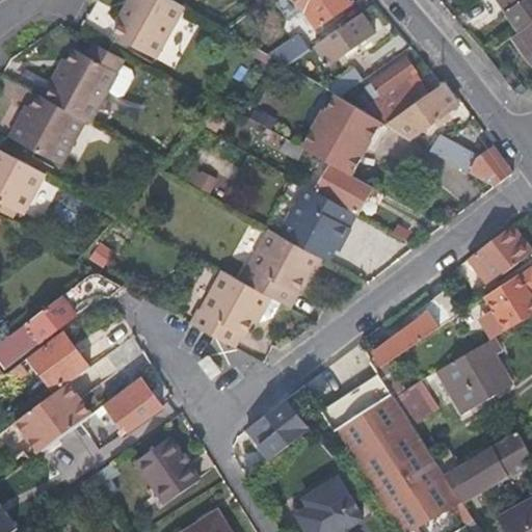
[(175,0),(128,0),(128,1),(133,4),(123,22),(114,35),(157,59),(186,6),(175,0)]
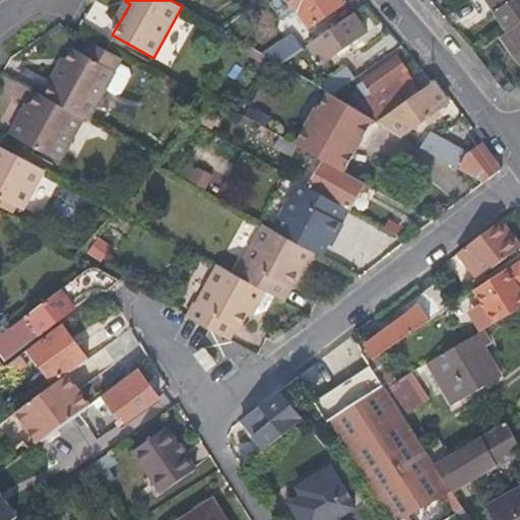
[(345,4),(342,0),(290,0),(310,28),(345,4)]
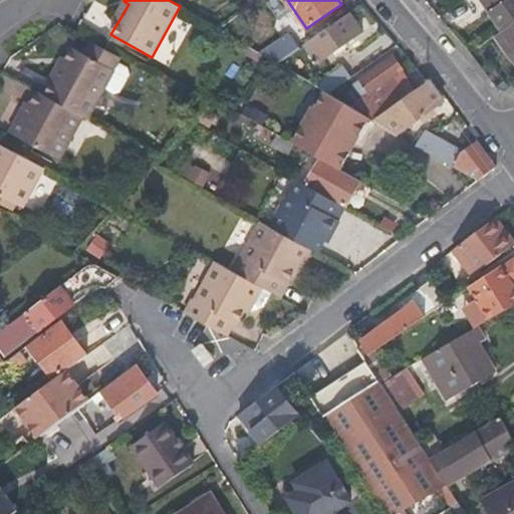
[(513,19),(513,0),(498,0),(490,6),(487,8),(502,29),(513,19)]
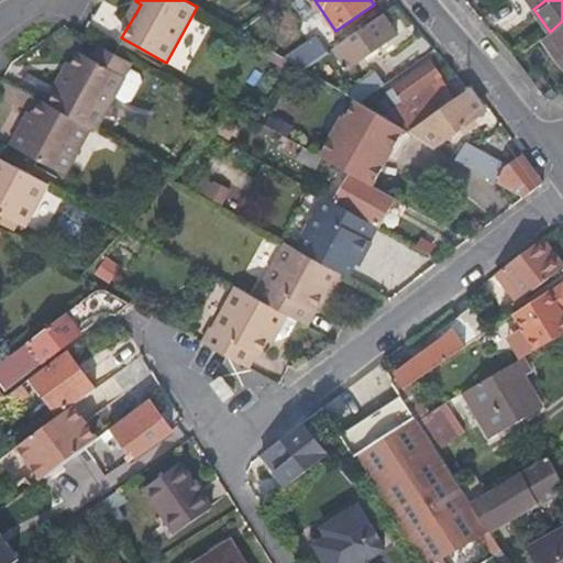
[(141,4),(135,1),(124,20),(130,23),(141,4)]
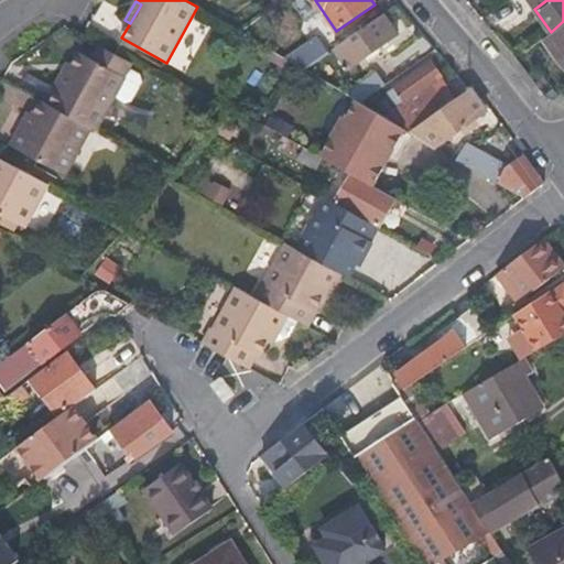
[(400,34),(386,14),(334,49),(350,69),(400,34)]
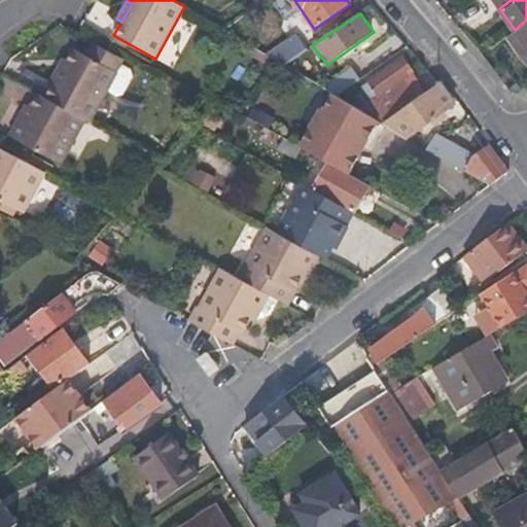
[(526,20),(515,30),(511,32),(526,55),(526,20)]
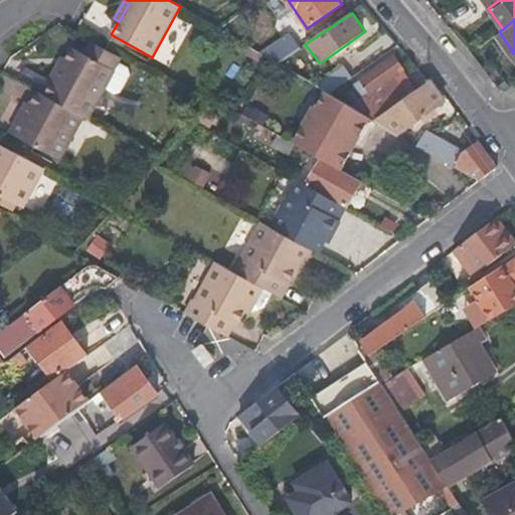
[(259,52),(278,40),(270,29),(247,45),(259,52)]
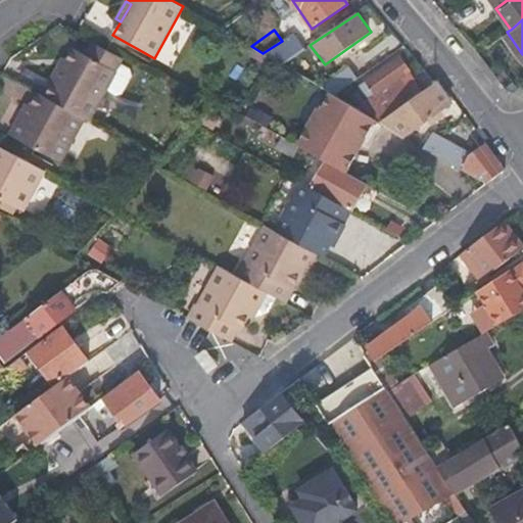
[(305,49),(294,33),(282,41),(263,53),(271,58),(282,64),(305,49)]
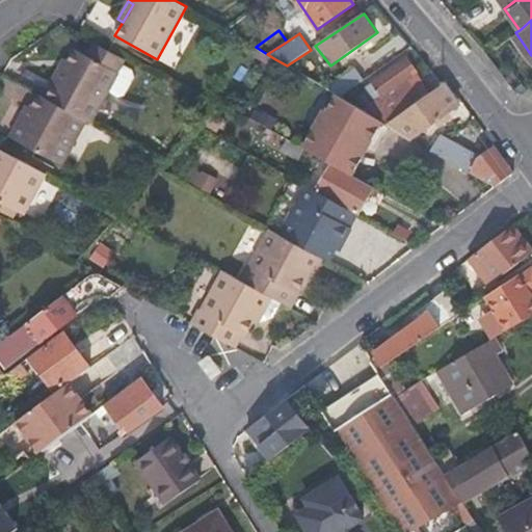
[(97,42),(88,55),(120,73),(123,65),(126,59),(97,42)]
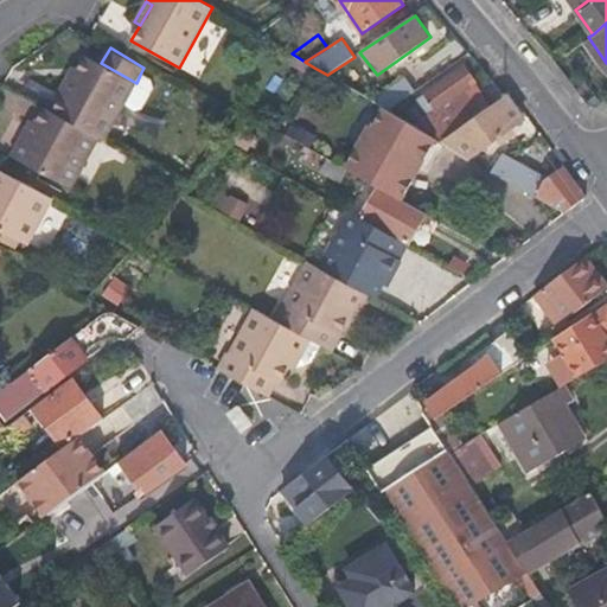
[(310,76),(314,68),(305,62),(292,53),(286,63),(310,76)]
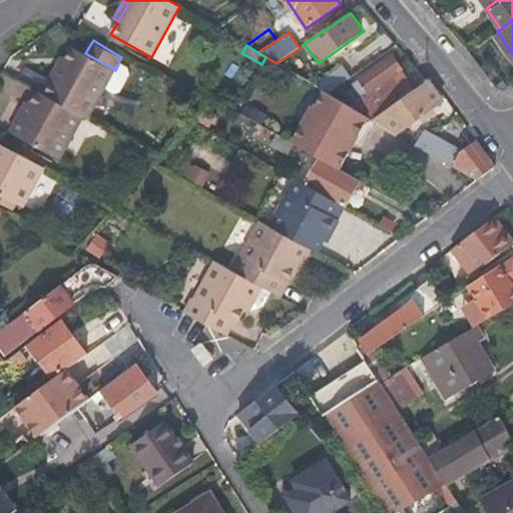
[(58,64),(42,93),(84,116),(88,118),(104,89),(115,70),(85,53),(74,47),(68,58),(63,66),(58,64)]
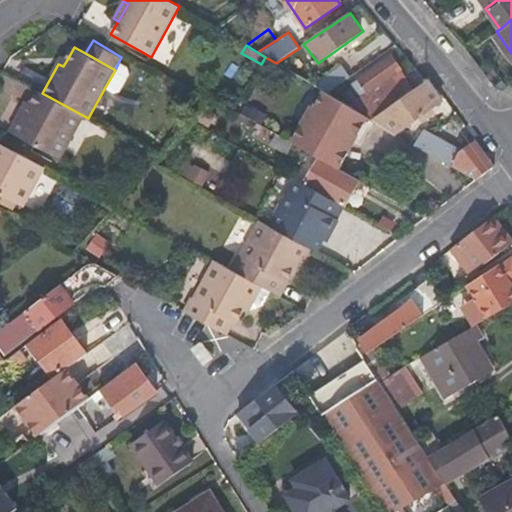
[(63,55),(58,64),(63,66),(68,58),(63,55)]
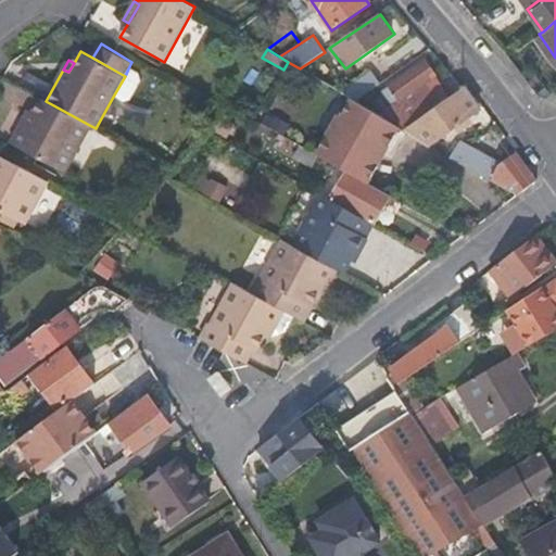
[(426,61),(382,91),(392,106),(379,115),(401,127),(405,130),(451,97),(426,61)]
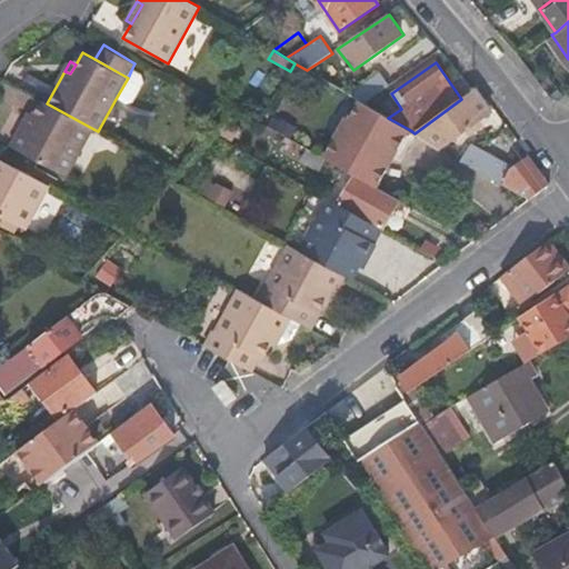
[(351,82),(325,67),(318,77),(346,92),(351,82)]
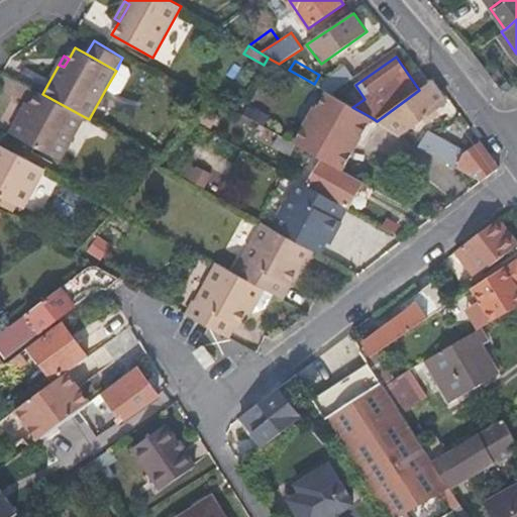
[(128,69),(119,64),(116,71),(105,90),(114,94),(121,93),(130,75),(128,69)]
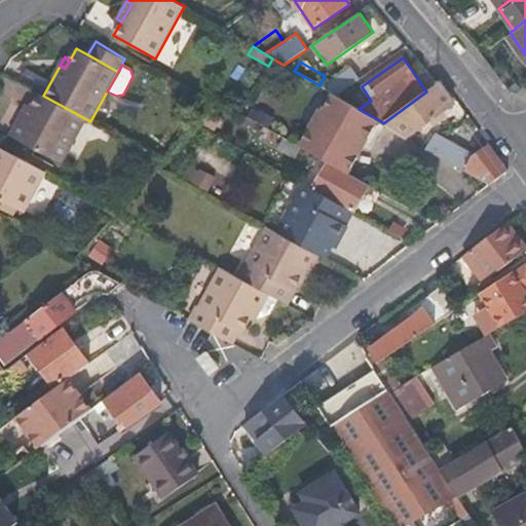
[(362,79),(352,66),(323,87),(333,94),(336,96),(337,96),(362,79)]
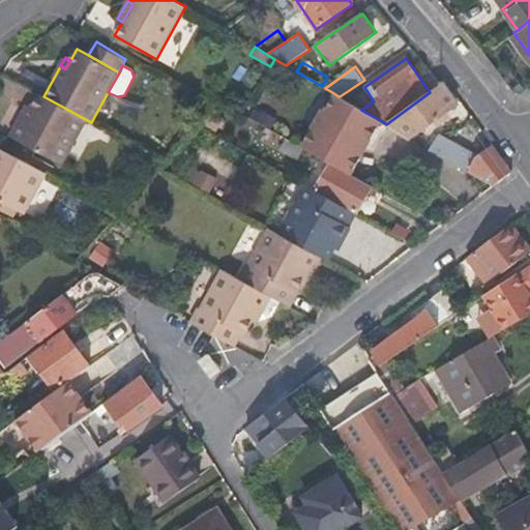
[(444,84),(389,124),(411,138),(459,104),(444,84)]
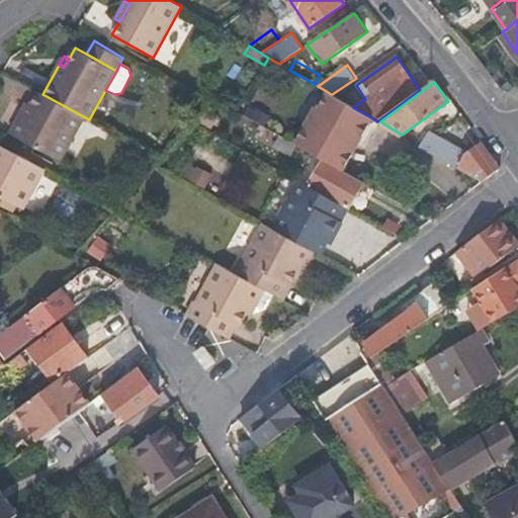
[(42,94),(37,91),(30,104),(21,121),(17,119),(9,134),(61,161),(85,117),(42,94)]
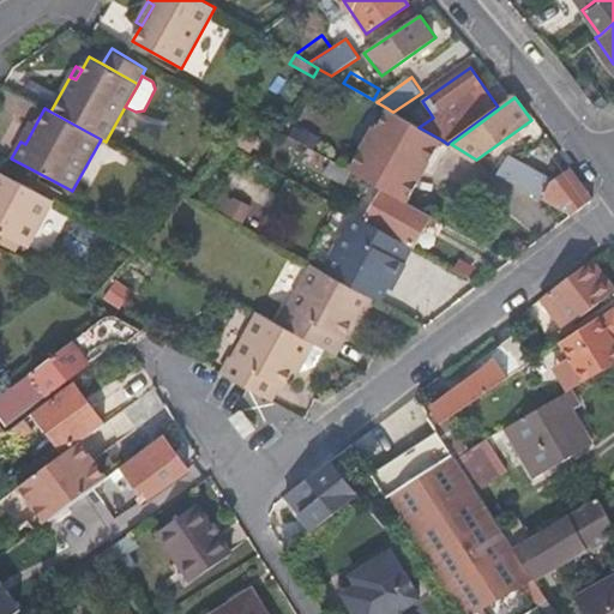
[(449,144),(447,144),(443,140),(419,127),(393,112),(392,112),(389,109),(378,128),(374,126),(372,131),(366,132),(360,142),(362,148),(350,169),(384,188),(408,203),(426,172),(432,175),(449,144)]
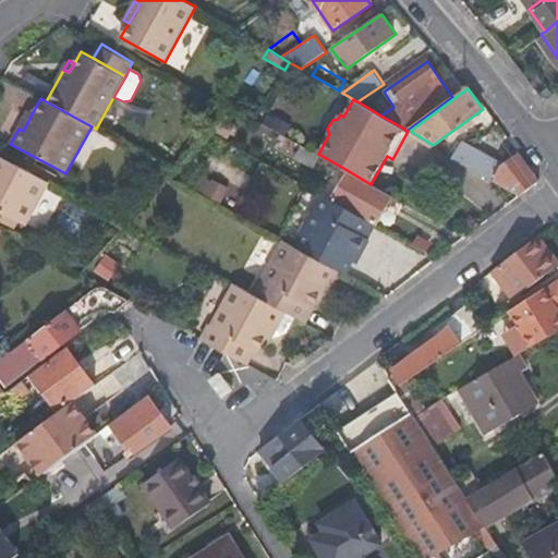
[(23,131),(33,112),(28,110),(19,129),(23,131)]
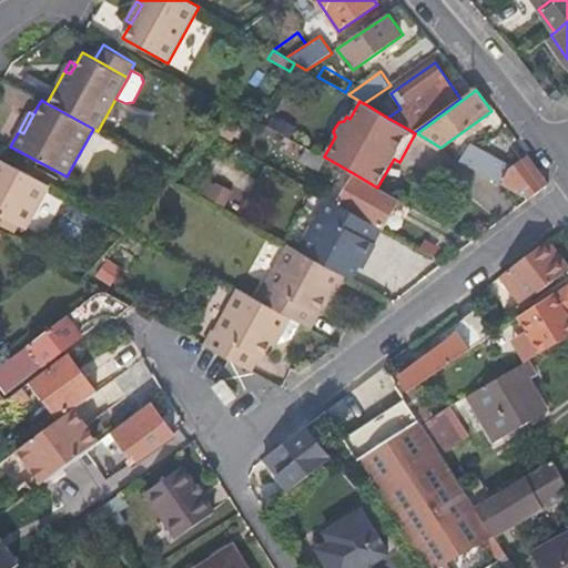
[(296,128),(282,120),(276,130),(291,139),(296,128)]
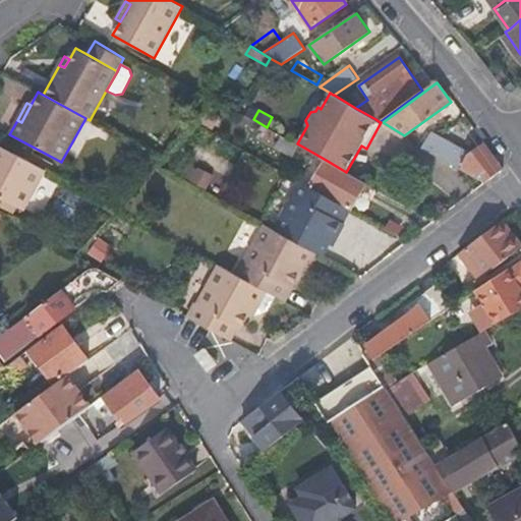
[(270,129),(263,125),(259,130),(267,134),(270,129)]
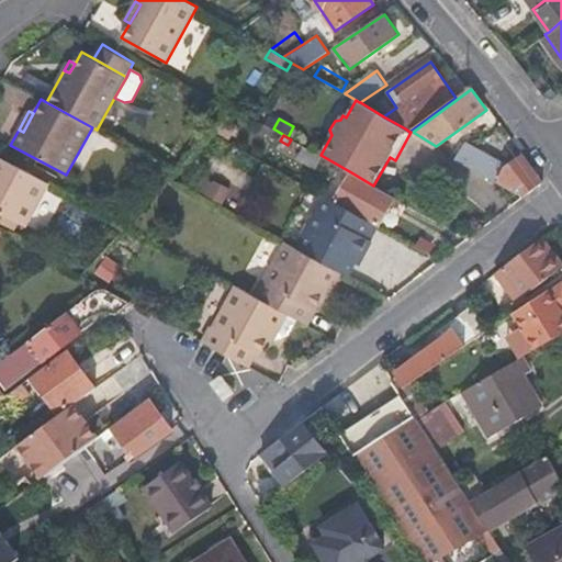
[(509,168),(467,143),(458,159),(496,182),(524,197),(525,198),(544,181),(524,154),(509,168)]
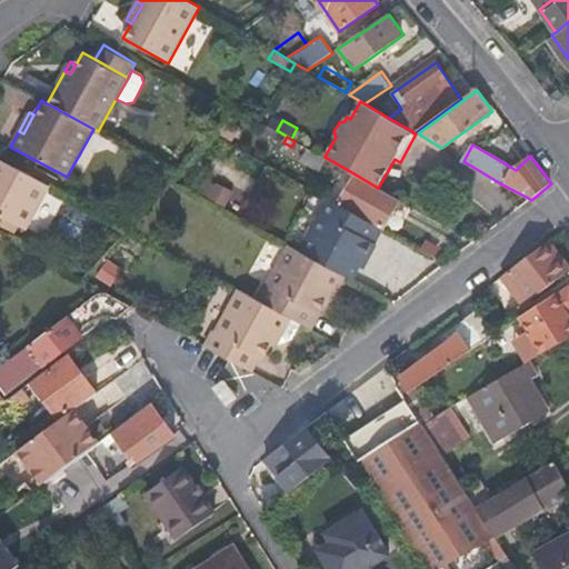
[(50,187),(0,157),(0,215),(20,226),(27,230),(50,187)]
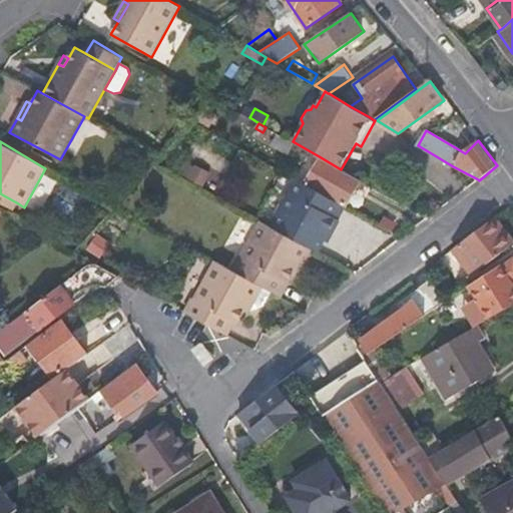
[(346,207),(361,180),(341,169),(321,157),(305,183),(345,206),(346,207)]
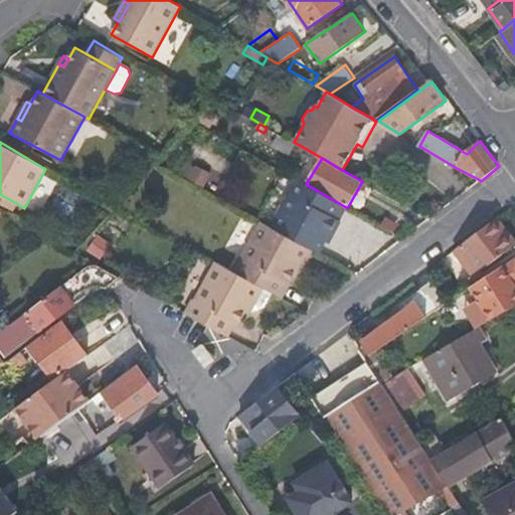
[(209,177),(184,163),(178,172),(204,186),(209,177)]
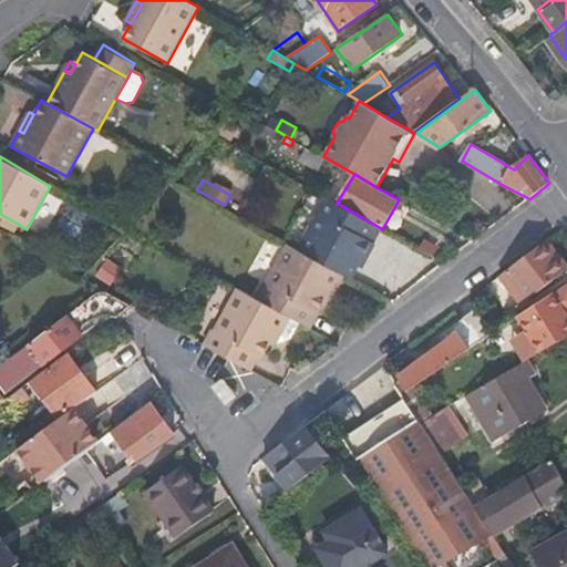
[(319,215),(299,250),(344,276),(351,279),(358,266),(363,256),(368,258),(375,244),(373,241),(381,228),(337,203),(326,196),(316,213),(319,215)]
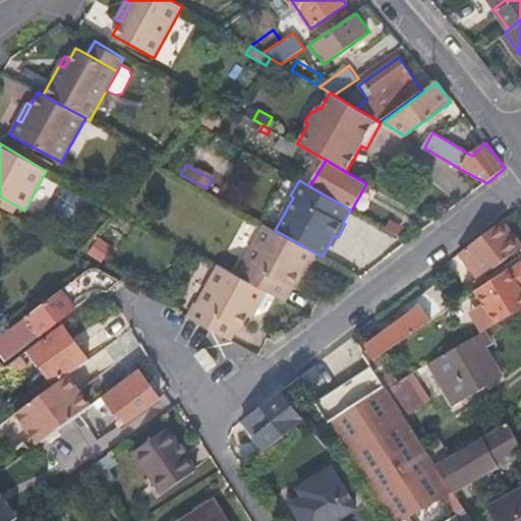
[(0,207),(14,215),(18,207),(0,196),(0,207)]
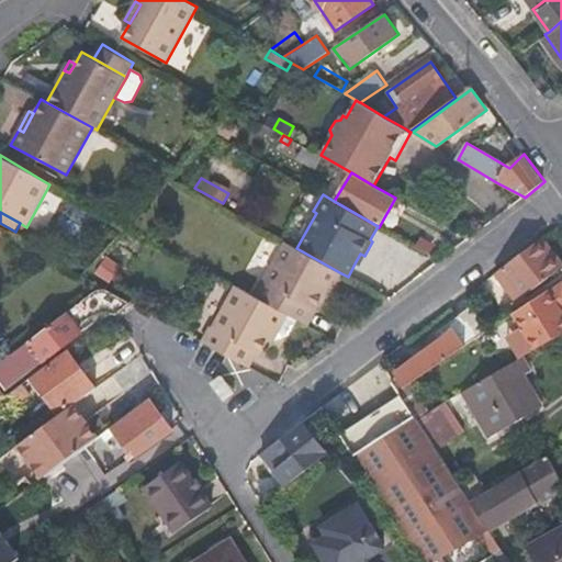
[(561,267),(561,263),(541,237),(502,269),(524,298),(561,267)]
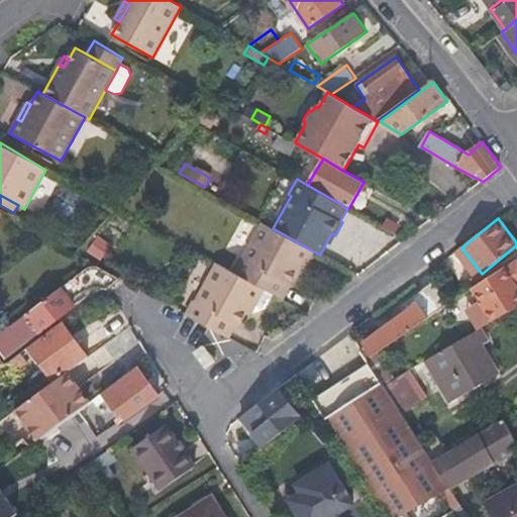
[(273,294),(284,299),(297,275),(302,267),(305,268),(314,251),(273,228),(264,223),(244,259),(242,257),(233,273),(265,290),(273,294)]
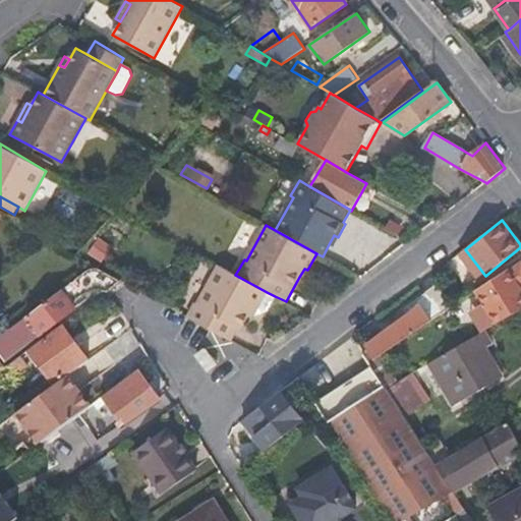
[(333,246),(338,237),(334,235),(329,244),(333,246)]
